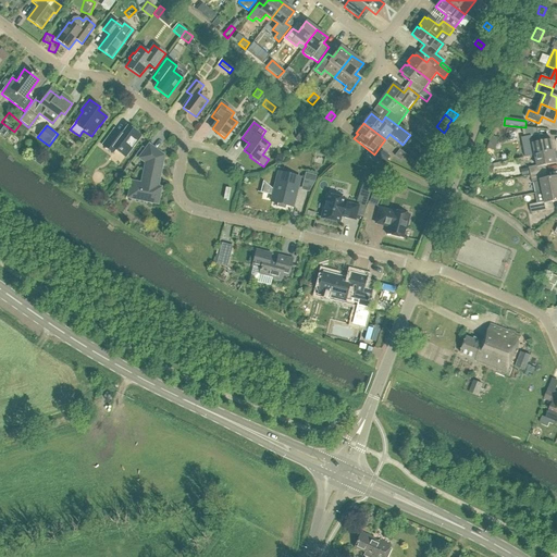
[(131,127),(130,128),(127,127),(121,135),(114,130),(102,146),(112,153),(115,150),(125,158),(140,137),(135,133),(137,132),(131,127)]
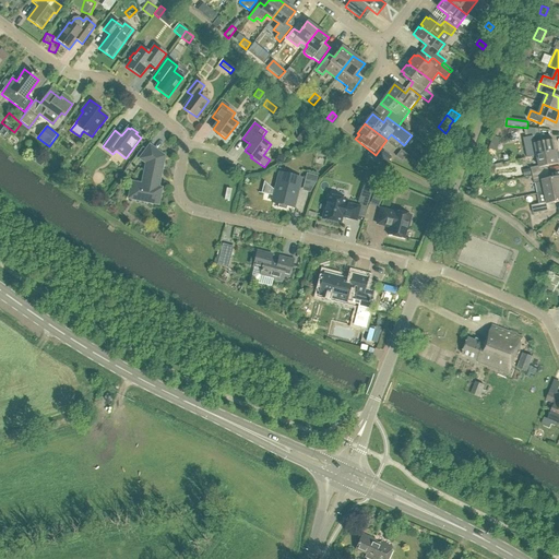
[(506,130),(506,140),(515,141),(516,131),(506,130)]
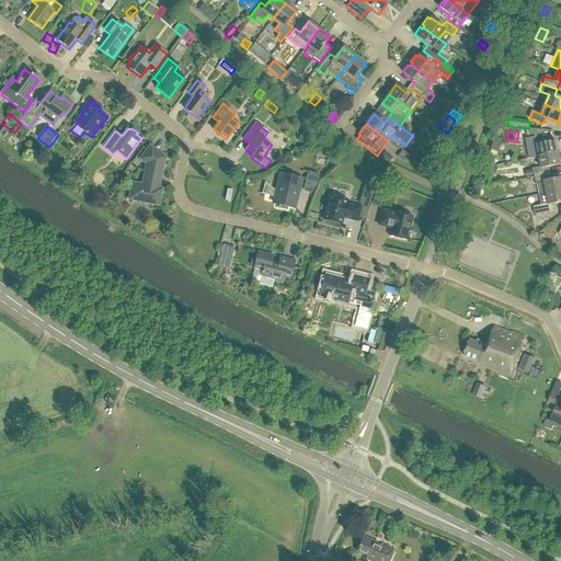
[(539,157),(559,153),(556,141),(542,144),(541,137),(527,140),(530,153),(538,151),(539,157)]
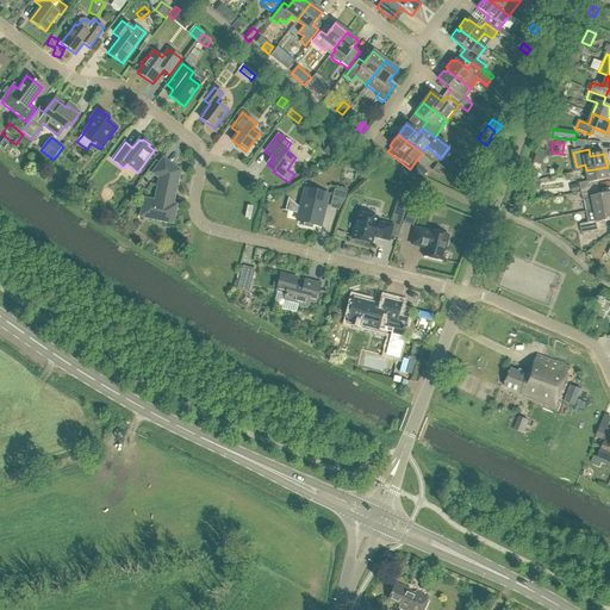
[(478,167),(483,162),(474,156),(471,161),(478,167)]
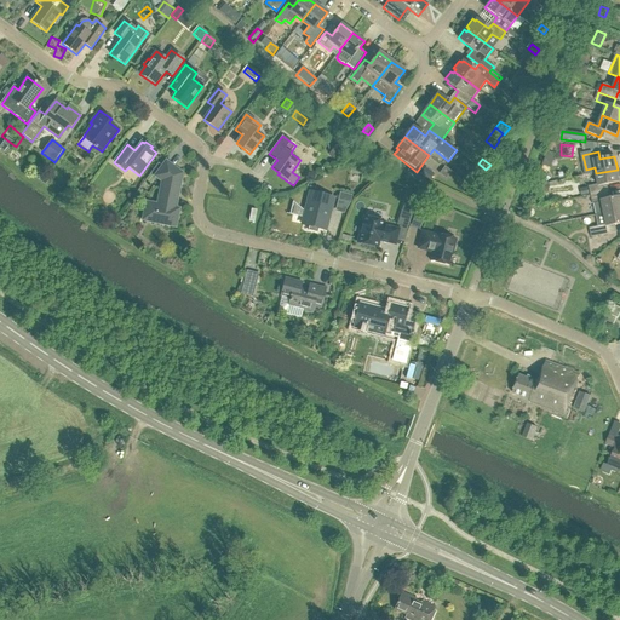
[(177,196),(182,174),(166,162),(155,177),(162,182),(158,205),(145,202),(142,220),(174,228),(178,210),(172,208),(174,196),(177,196)]
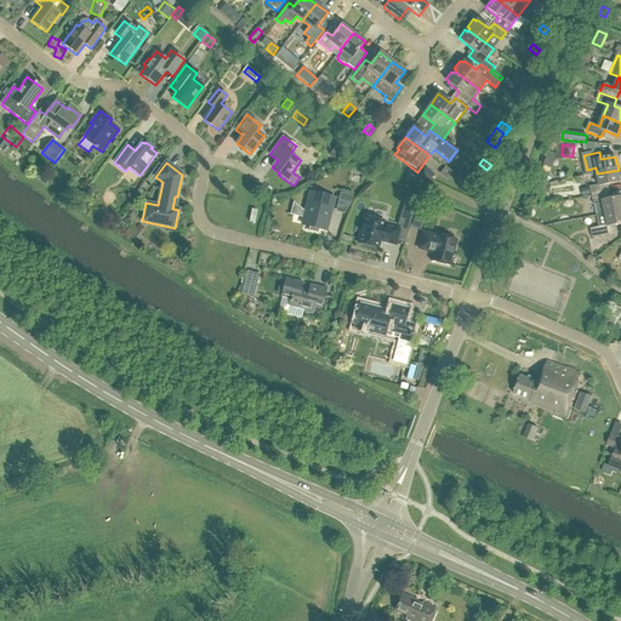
[(429,182),(436,174),(427,167),(421,176),(429,182)]
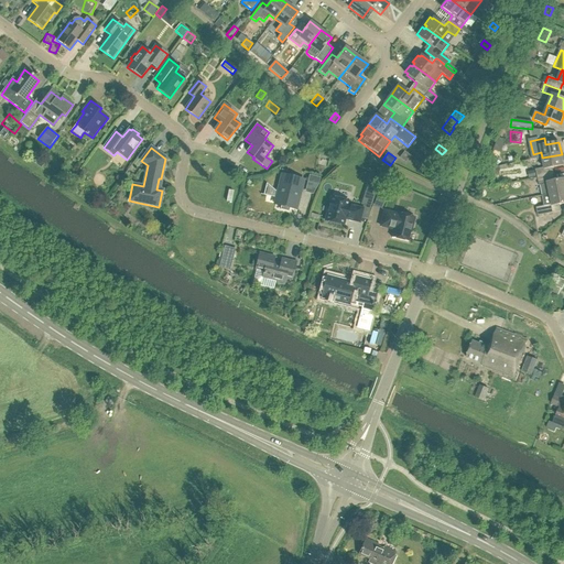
[(538,177),(552,175),(550,169),(563,166),(562,154),(542,158),(544,169),(535,170),(538,177)]
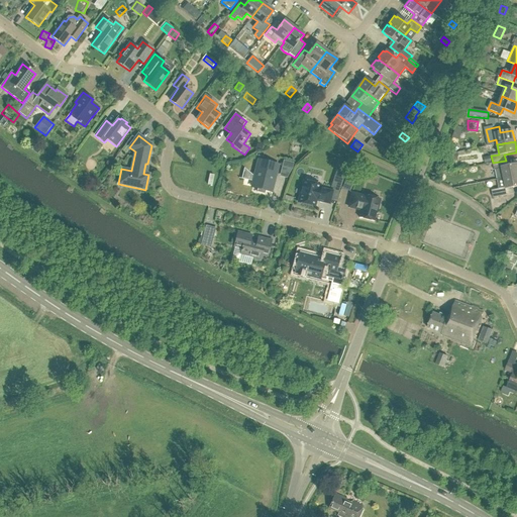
[(309,142),(305,146),(308,151),(313,147),(309,142)]
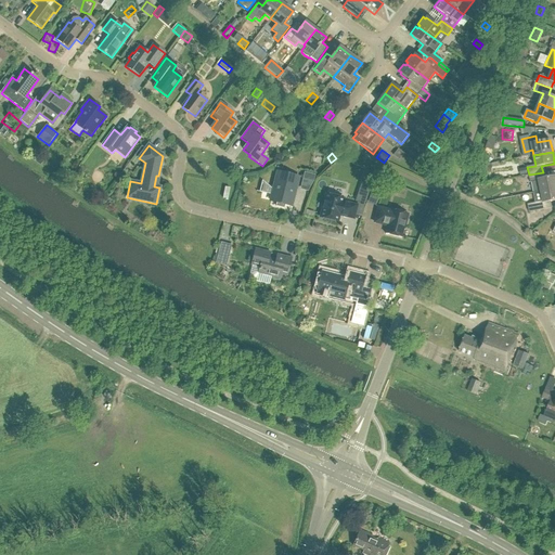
[(422,167),(429,159),(423,154),(416,162),(422,167)]
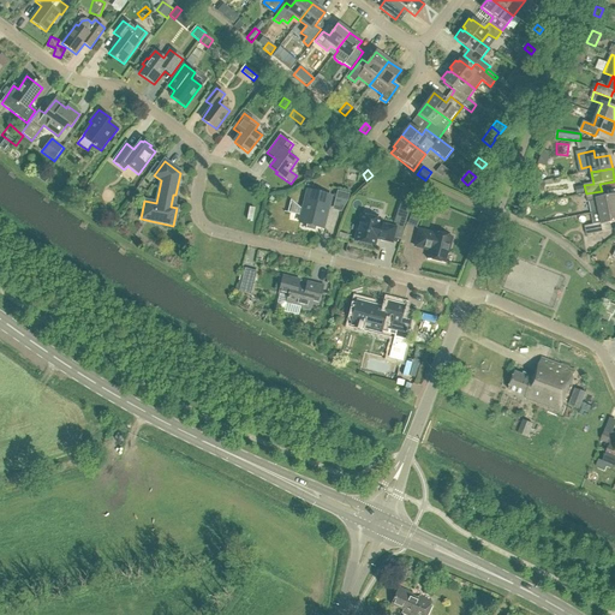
[(566,202),(577,201),(573,184),(562,186),(566,202)]
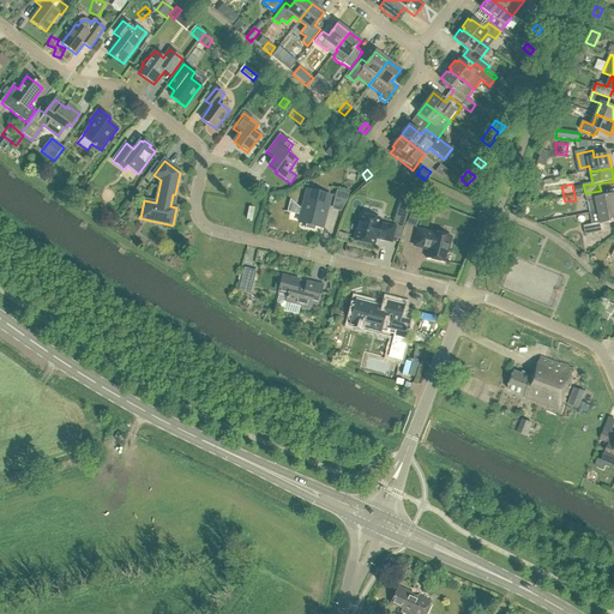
[(468,197),(471,191),(464,186),(461,192),(468,197)]
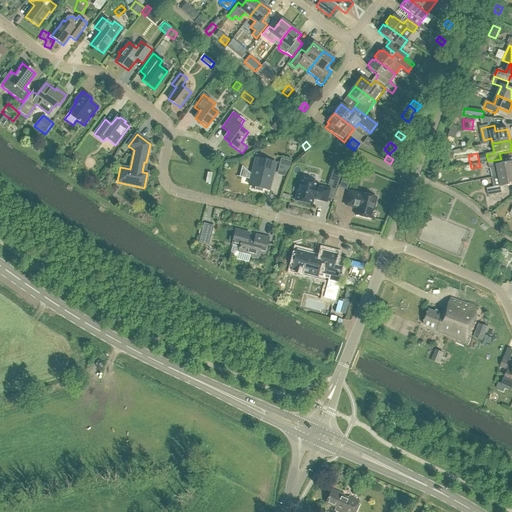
[(256,159),(251,180),(250,185),(256,187),(256,189),(262,191),(263,189),(268,190),(275,164),(256,159)]
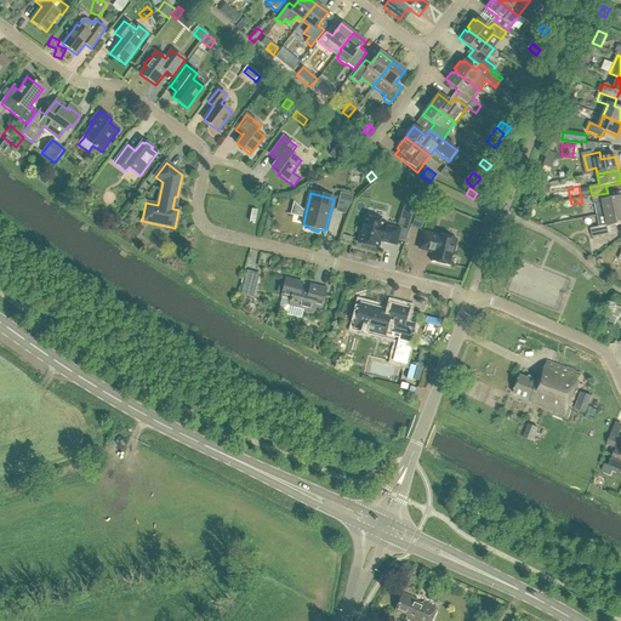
[(598,216),(620,210),(620,197),(609,200),(608,193),(592,195),(593,205),(596,204),(598,216)]
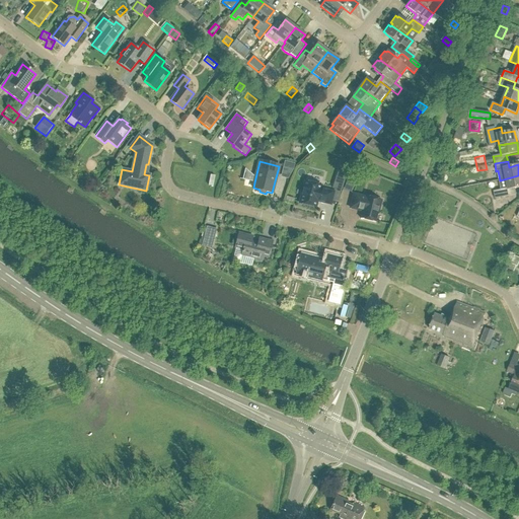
[(287,179),(293,170),(294,164),(284,162),(280,178),(287,179)]
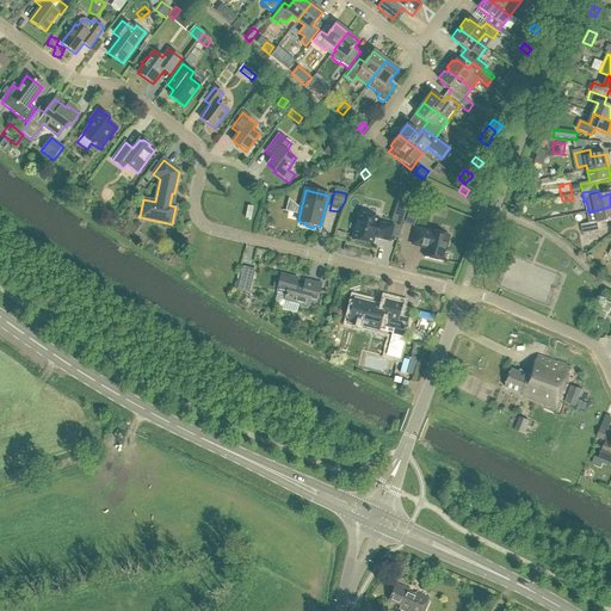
[(411,201),(408,210),(417,213),(419,204),(411,201)]
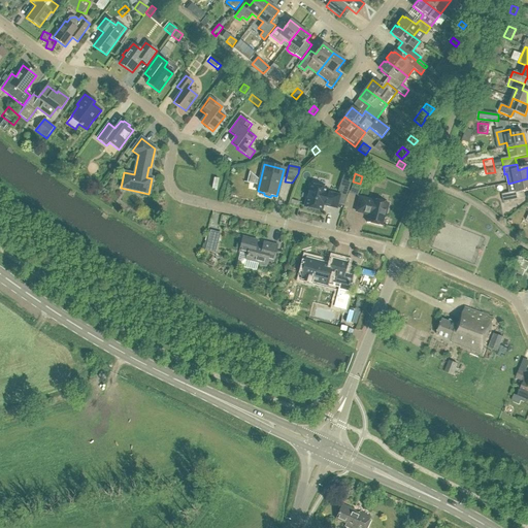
[(371,173),(369,183),(380,186),(382,178),(371,173)]
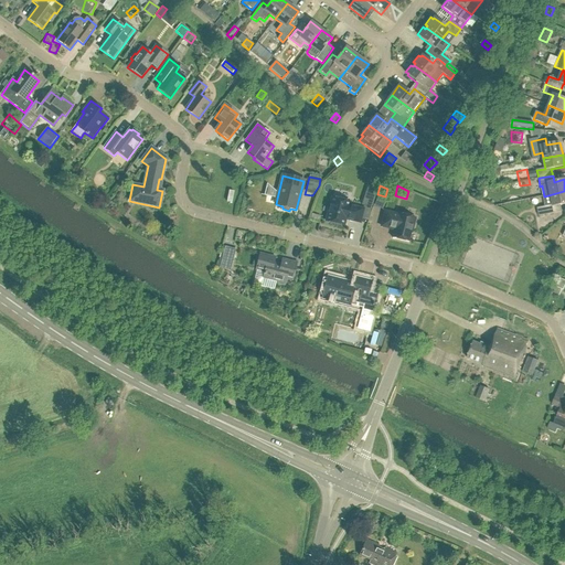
[(366,191),(362,205),(363,205),(372,208),(376,194),(370,192),(366,191)]
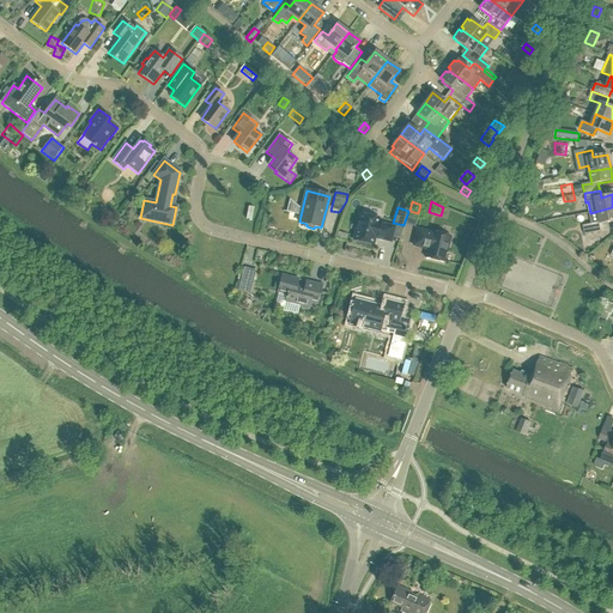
[(612,207),(590,213),(593,224),(583,226),(584,235),(607,230),(606,223),(612,222),(612,207)]
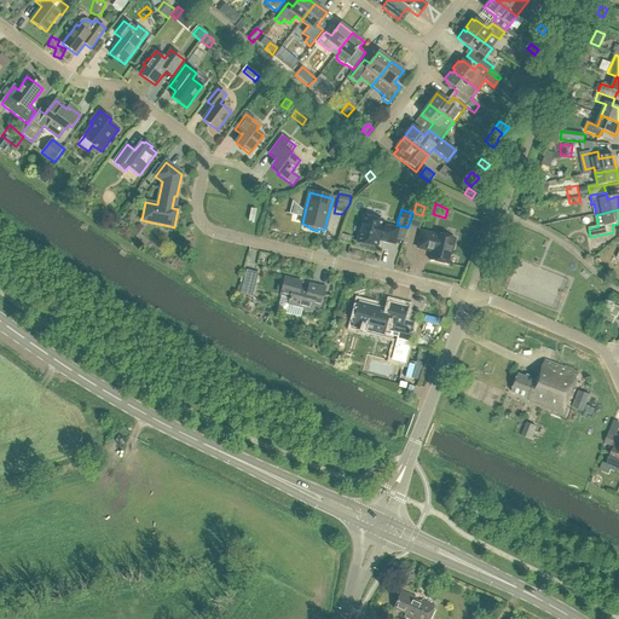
[(394,244),(398,230),(382,225),(382,221),(364,218),(358,242),(376,247),(379,239),(394,244)]
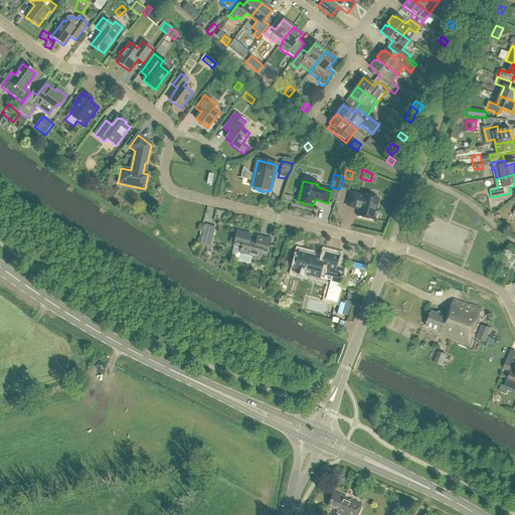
[(362,195),(351,193),(347,206),(359,209),(357,216),(372,220),(374,212),(375,212),(378,198),(363,194),(362,195)]
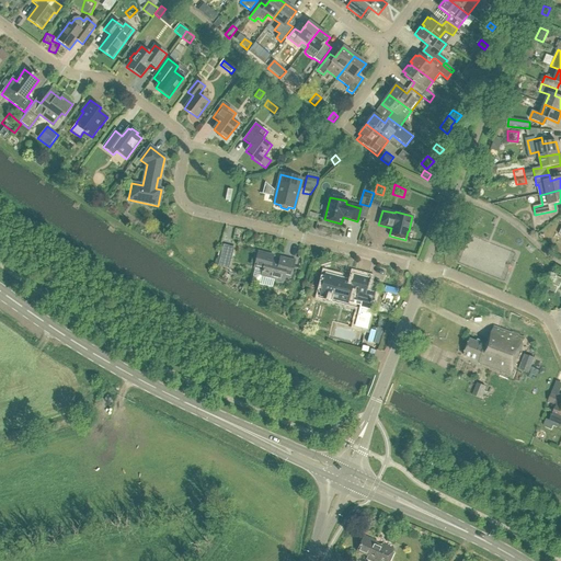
[(334,239),(338,225),(328,222),(324,237),(334,239)]
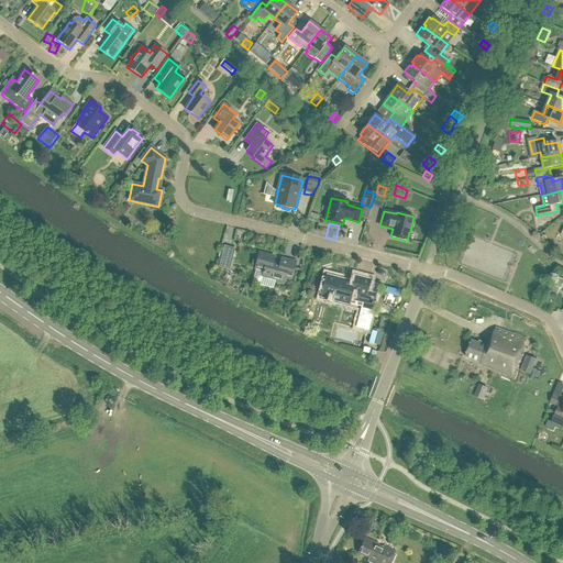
[(224,246),(221,260),(231,262),(234,250),(224,246)]
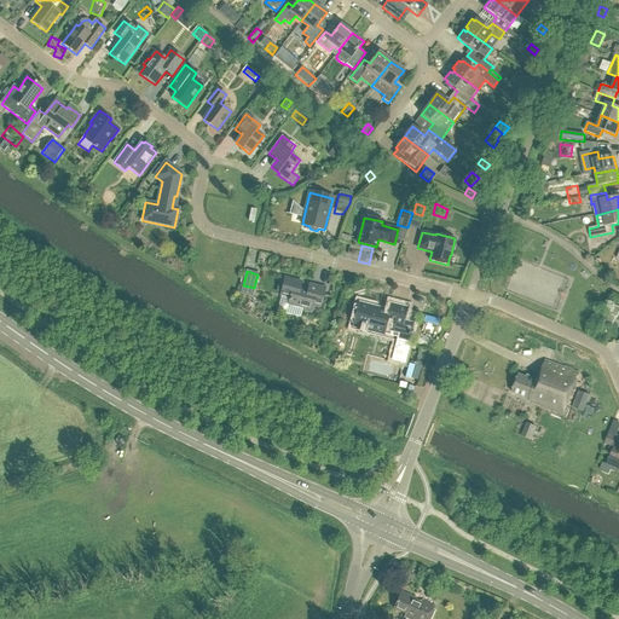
[(301,282),(290,279),(287,278),(284,277),(279,295),(281,296),(277,311),(300,317),(302,308),(302,311),(312,313),(312,311),(313,306),(320,308),(325,288),(310,284),(307,289),(300,288),(301,282)]
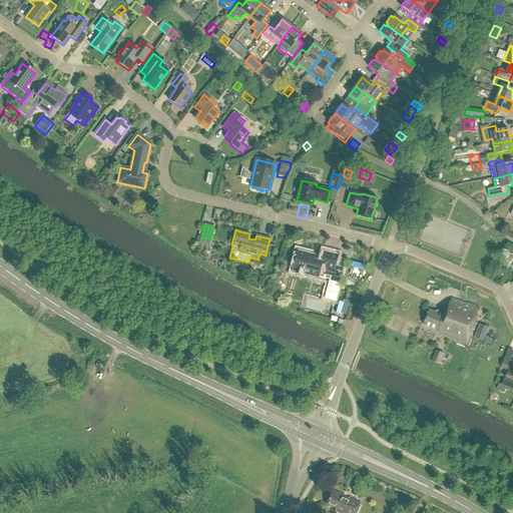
[(319,274),(331,278),(330,282),(338,284),(339,280),(342,262),(336,261),(337,254),(324,251),(322,258),(308,253),(297,250),(292,272),(309,277),(310,273),(319,276),(319,274)]
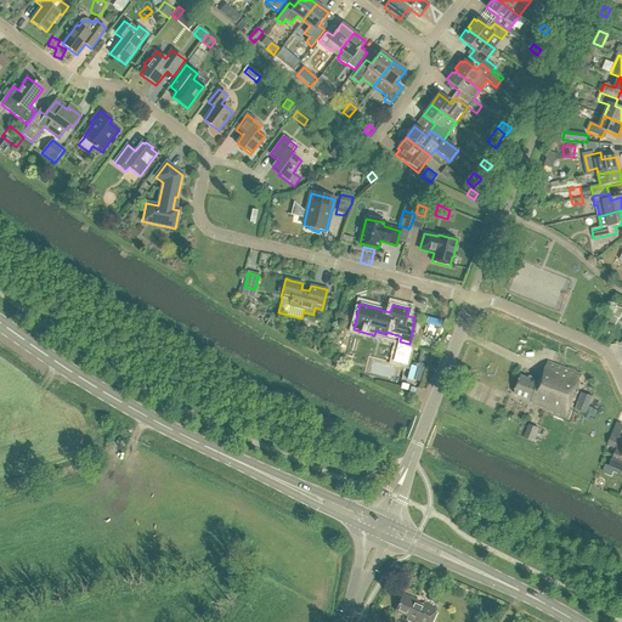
[(616,326),(618,318),(611,316),(609,322),(616,326)]
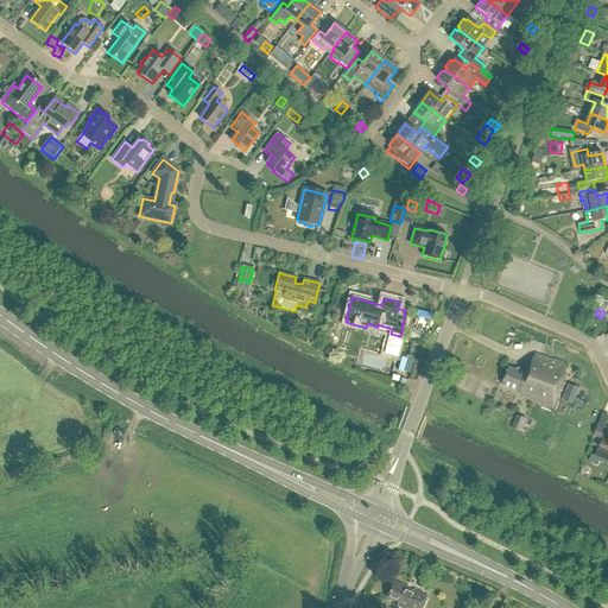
[(520,393),(553,406),(569,366),(537,354),(531,368),(530,372),(523,368),(519,371),(510,367),(504,385),(521,392),(520,393)]
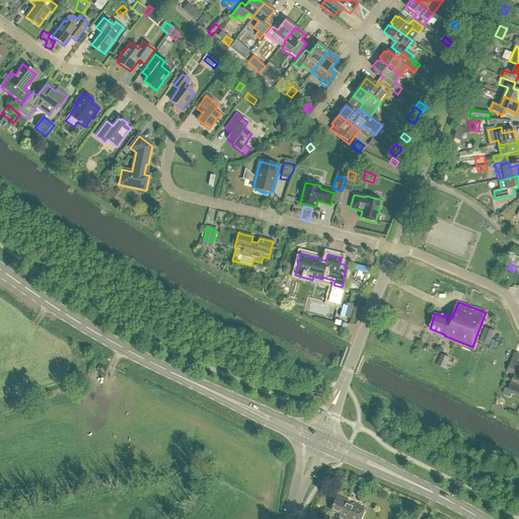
[(446,369),(450,359),(442,355),(438,366),(446,369)]
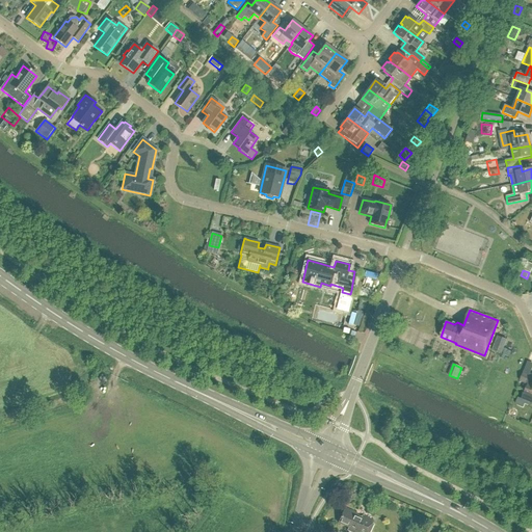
[(531,404),(531,386),(528,384),(522,399),(519,398),(516,402),(517,405),(523,407),(525,404),(531,406),(531,404)]
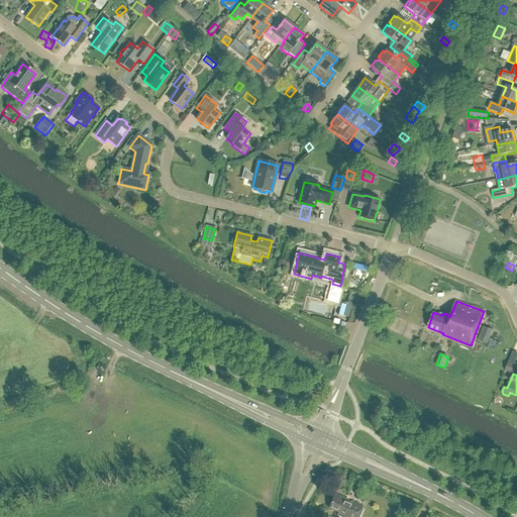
[(336,494),(335,497),(330,507),(339,511),(338,514),(343,516),(359,516),(364,509),(362,508),(364,505),(353,501),(351,504),(346,501),(347,499),(336,494)]
